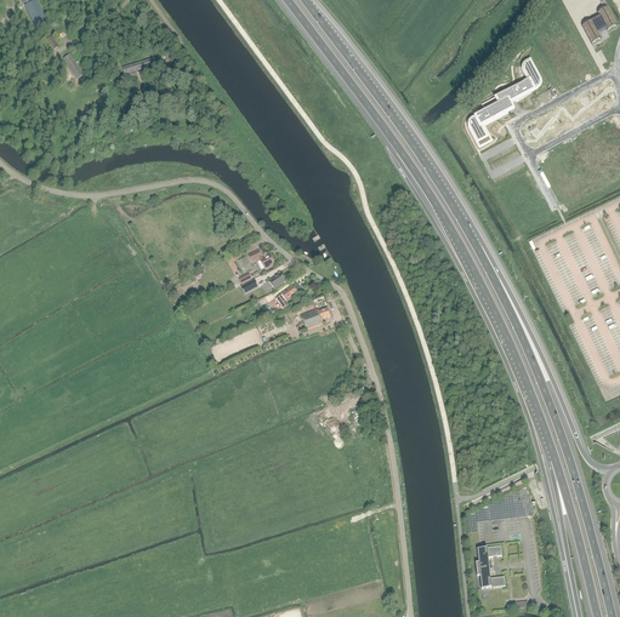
[(44,16),(37,0),(30,0),(28,1),(29,4),(26,6),(33,22),(44,16)]
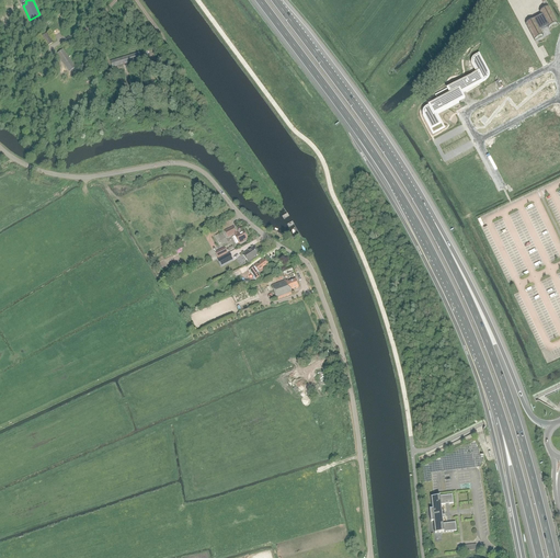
[(534,16),(524,21),(533,37),(534,37),(533,35),(541,31),(541,33),(543,32),(539,27),(547,24),(547,25),(548,25),(547,23),(555,19),(556,21),(556,20),(547,4),(538,9),(540,13),(534,16)]
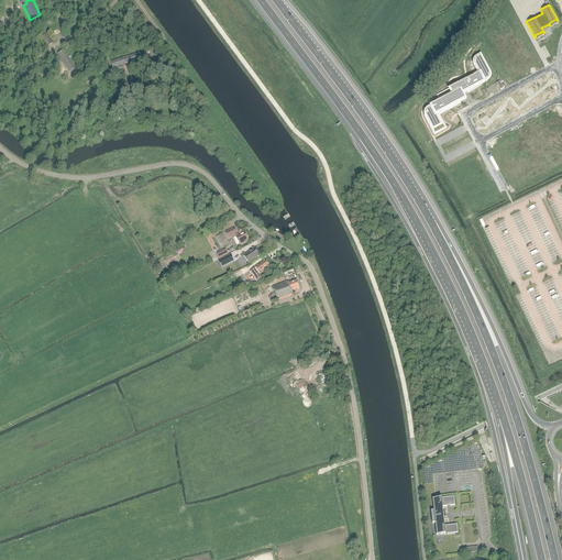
[(51,40),(45,31),(40,34),(46,43),(51,40)]
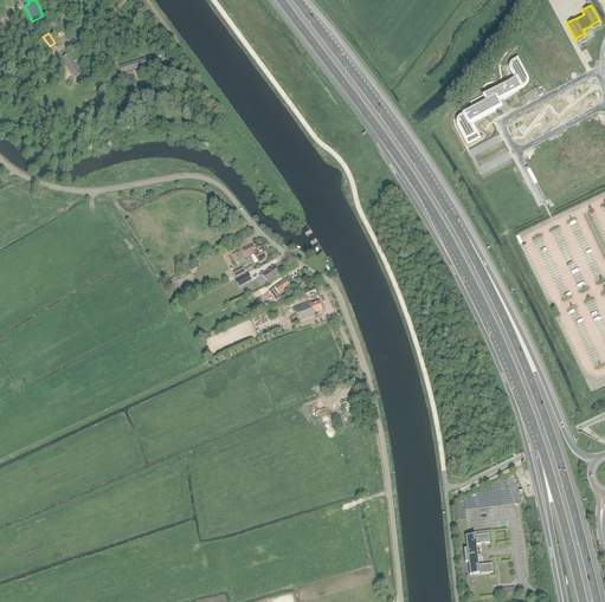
[(66,50),(60,54),(73,73),(79,70),(66,50)]
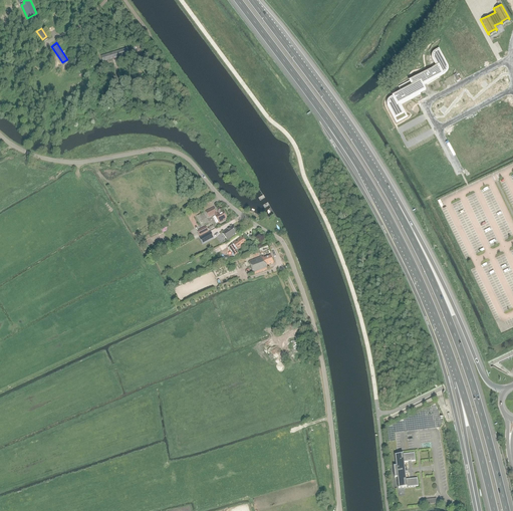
[(126,45),(100,53),(101,59),(129,51),(126,45)]
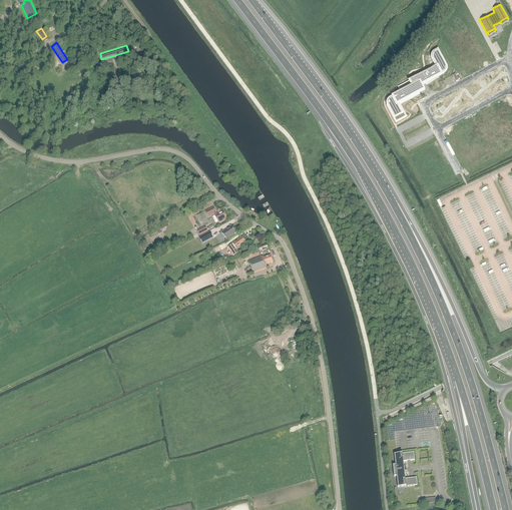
[(387,101),(387,102),(387,103),(387,104),(395,119),(402,115),(404,114),(398,101),(410,95),(422,88),(419,83),(433,75),(442,71),(443,70),(444,69),(445,68),(445,66),(445,65),(445,64),(440,56),(436,48),(434,49),(433,50),(432,51),(432,52),(431,53),(431,54),(431,55),(431,56),(432,56),(435,63),(436,65),(398,85),(401,90),(397,92),(389,96),(389,97),(388,98),(387,98),(387,99),(387,100),(387,101)]
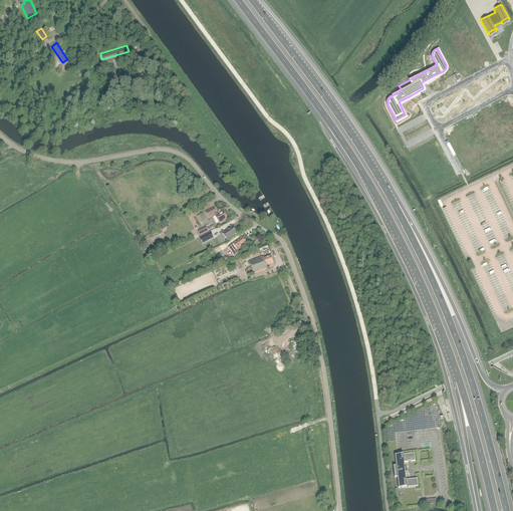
[(397,128),(392,131),(397,137),(402,134),(397,128)]
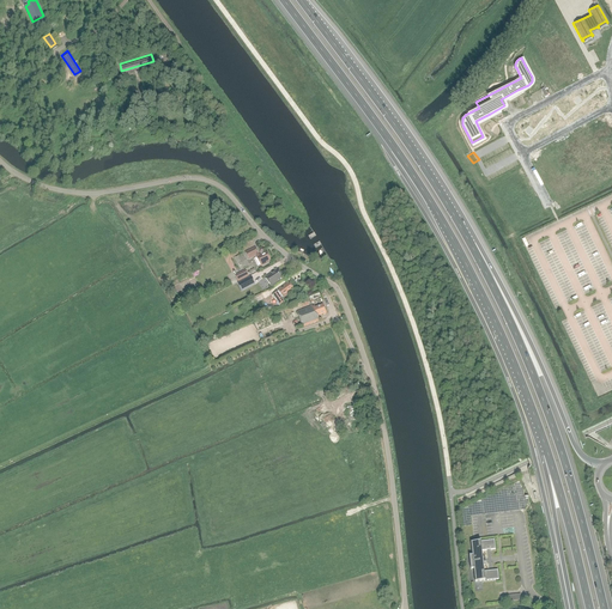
[(492,165),(496,172),(513,165),(509,158),(492,165)]
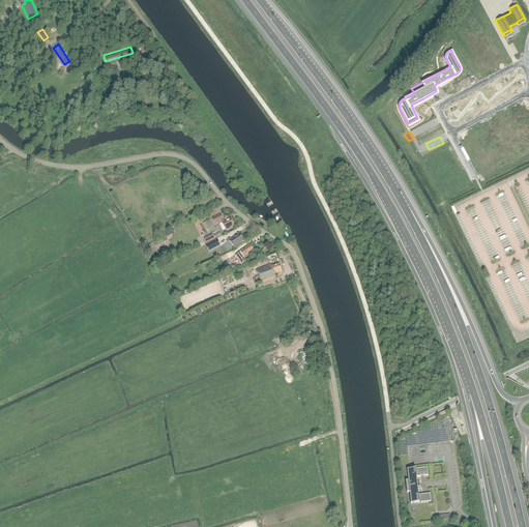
[(229,214),(223,217),(219,211),(211,215),(214,222),(221,218),(225,228),(232,224),(231,223),(233,222),(229,214)]
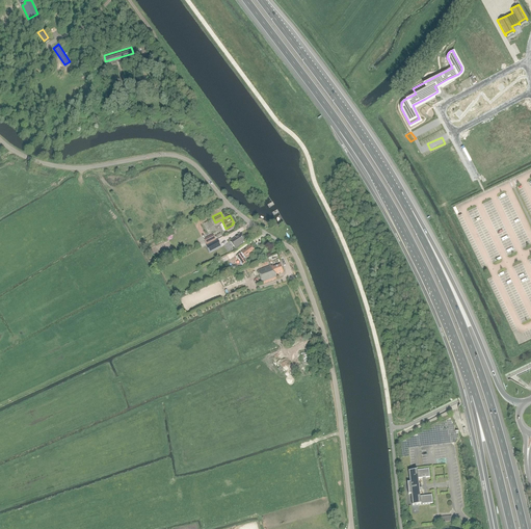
[(239,231),(229,238),(234,246),(244,239),(239,231)]
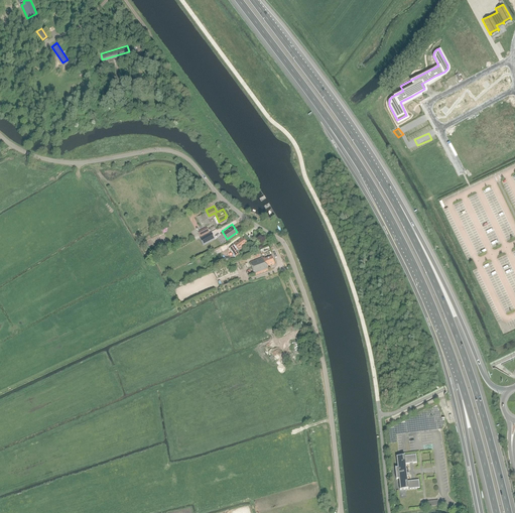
[(207,225),(198,230),(200,235),(209,230),(207,225)]
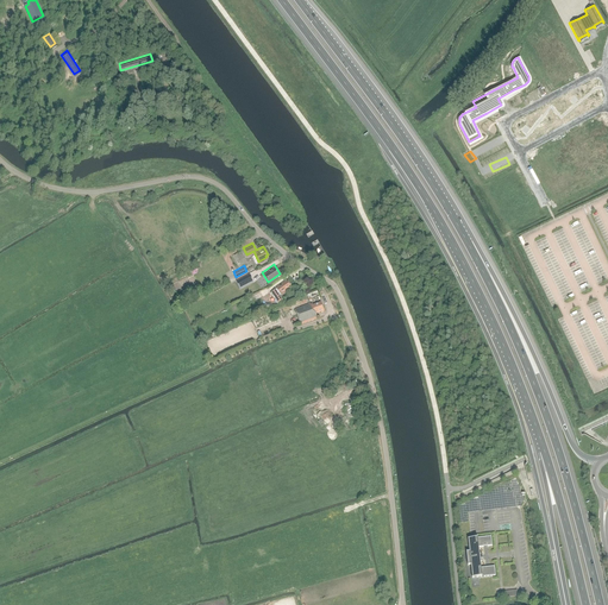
[(249,272),(236,278),(239,284),(251,278),(249,272)]
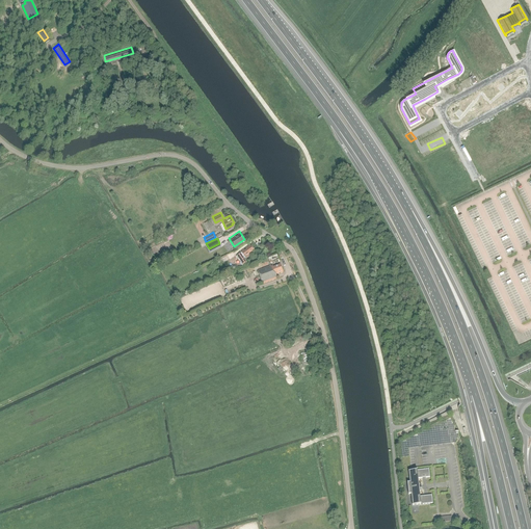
[(240,250),(239,250),(235,254),(241,263),(245,260),(243,256),(244,255),(244,256),(255,248),(249,242),(239,248),(240,250)]
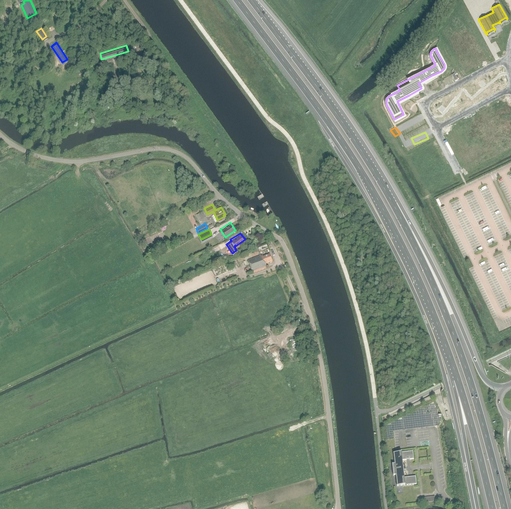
[(259,254),(259,253),(247,258),(252,270),(266,265),(265,262),(271,259),(269,252),(262,254),(261,253),(259,254)]
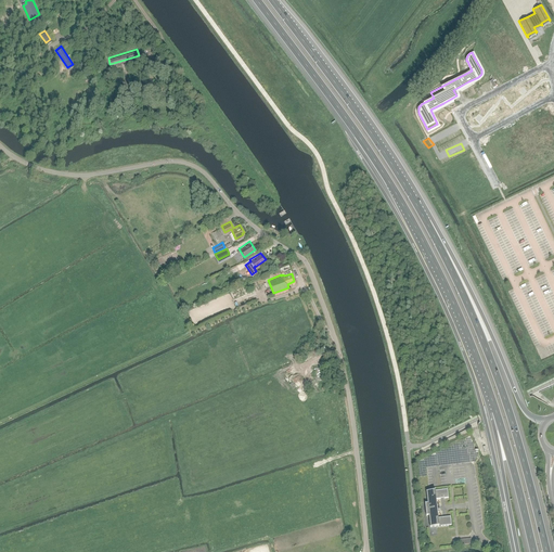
[(312,367),(314,379),(323,377),(321,364),(312,367)]
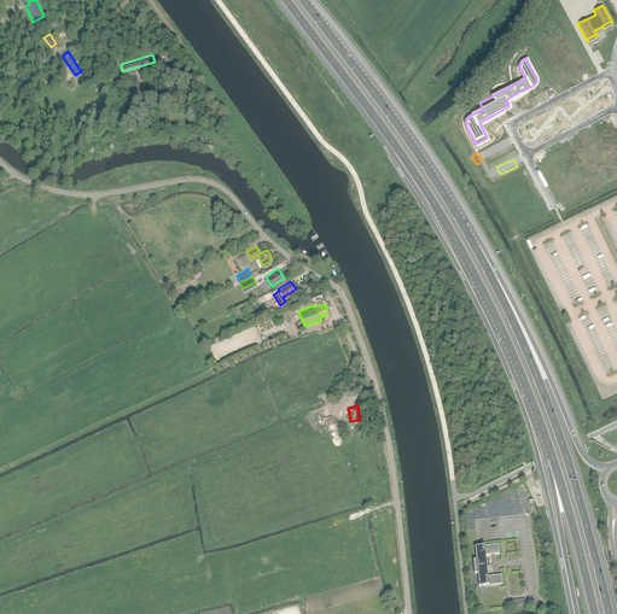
[(478,583),(501,580),(500,572),(487,573),(484,551),(498,550),(498,542),(473,544),(475,556),(472,557),(473,571),(477,571),(478,583)]
